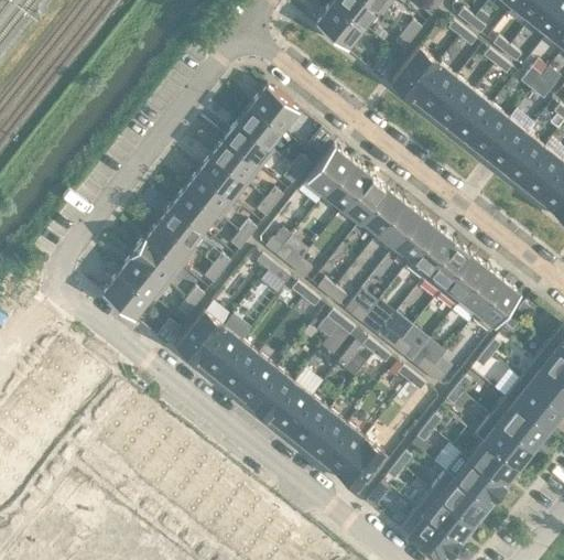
[(332,0),(331,1),(347,14),(362,28),(376,11),(380,15),(381,14),(362,0),(332,0)]
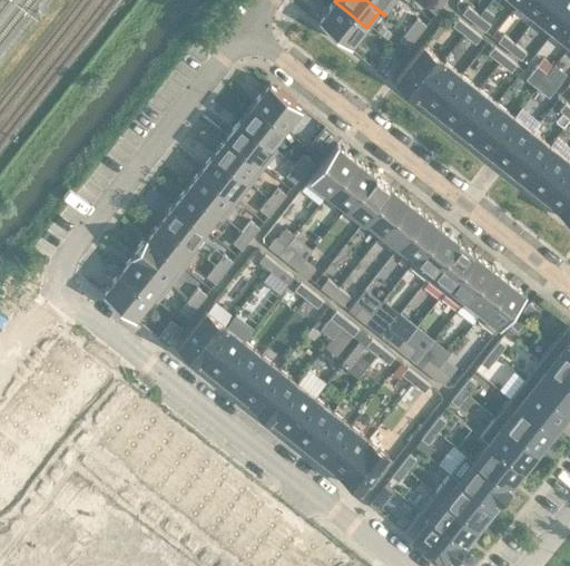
[(366,0),(385,15),(396,0),(366,0)]
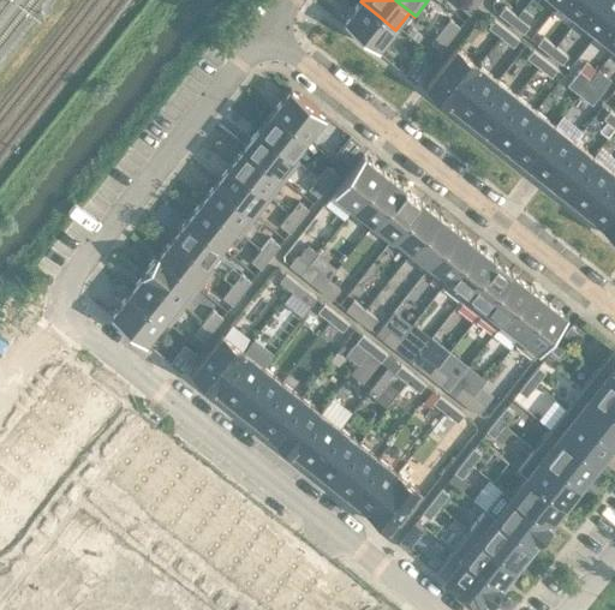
[(469,18),(478,6),(470,0),(466,0),(459,10),(469,18)]
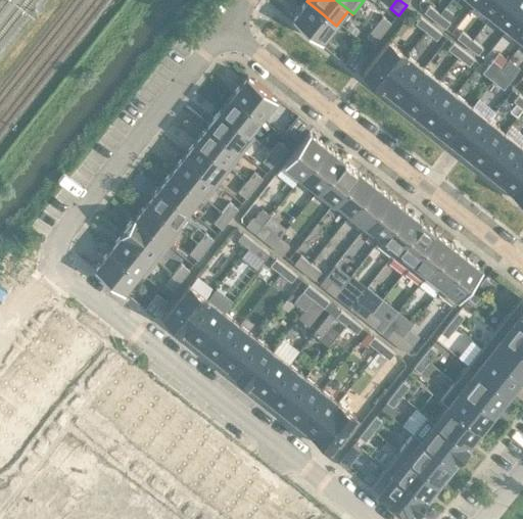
[(477,0),(474,5),(490,18),(505,0),(477,0)]
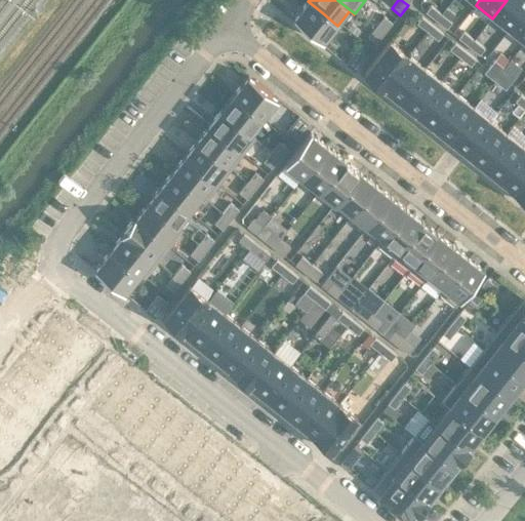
[(524,0),(507,0),(492,18),(509,32),(524,10),(524,0)]
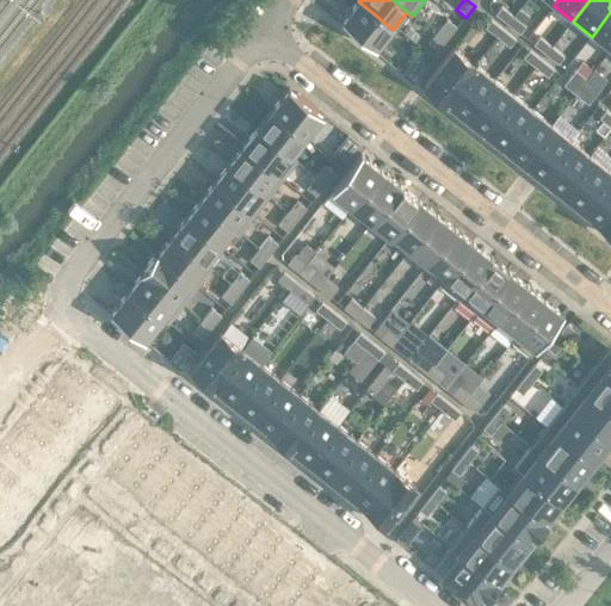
[(376,16),(358,1),(340,25),(357,38),(376,16)]
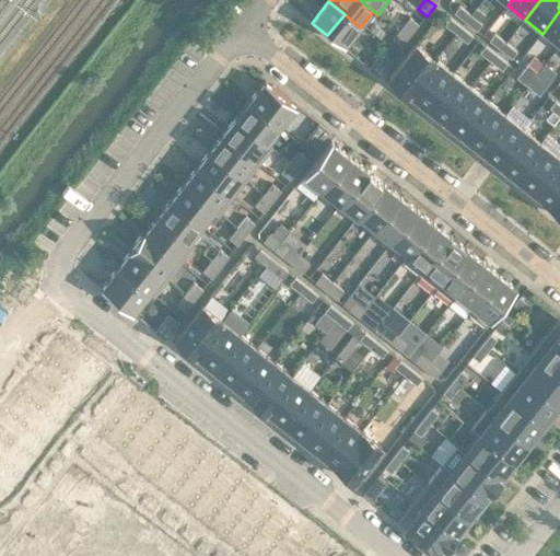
[(453,15),(464,24),(469,18),(458,9),(453,15)]
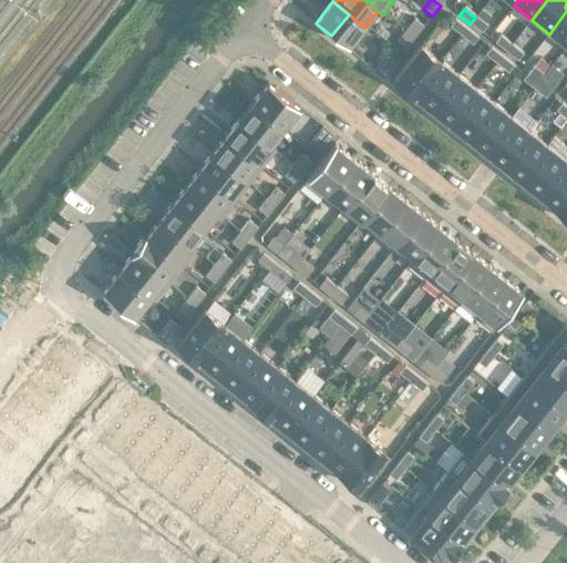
[(566,11),(549,34),(566,48),(566,47),(566,11)]
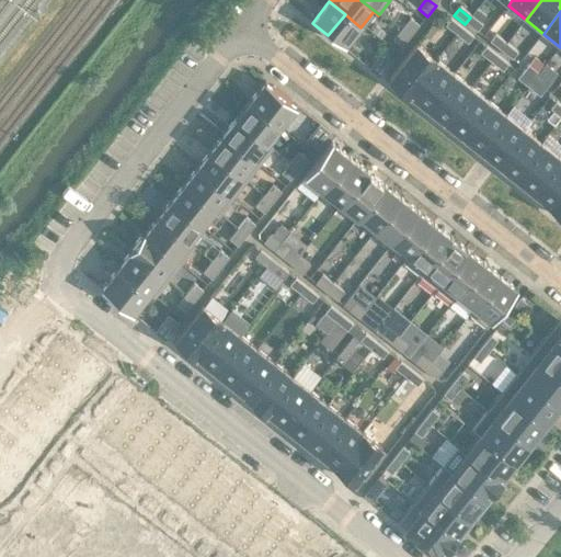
[(361,27),(345,14),(328,35),(344,48),(361,27)]
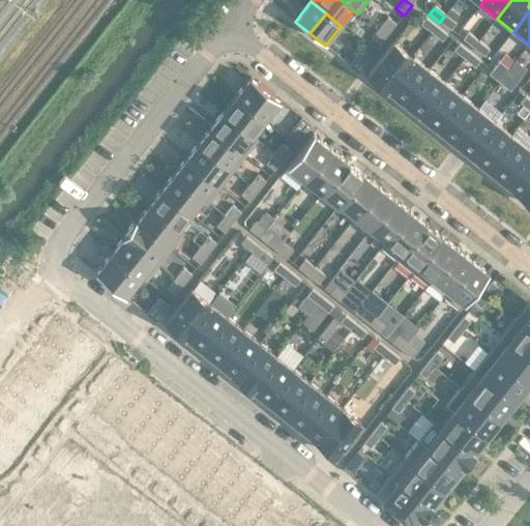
[(444,17),(439,23),(449,31),(454,25),(444,17)]
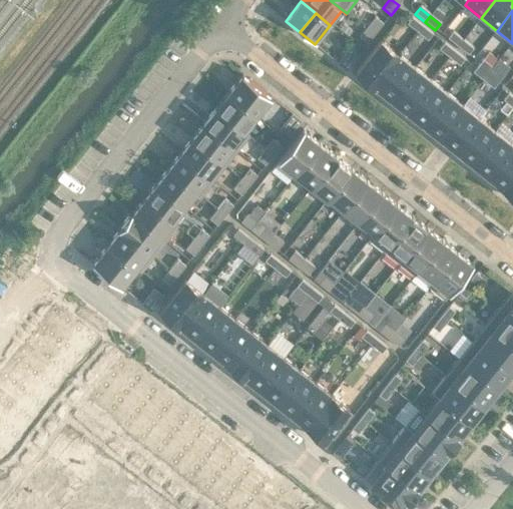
[(367,29),(375,35),(383,25),(374,19),(367,29)]
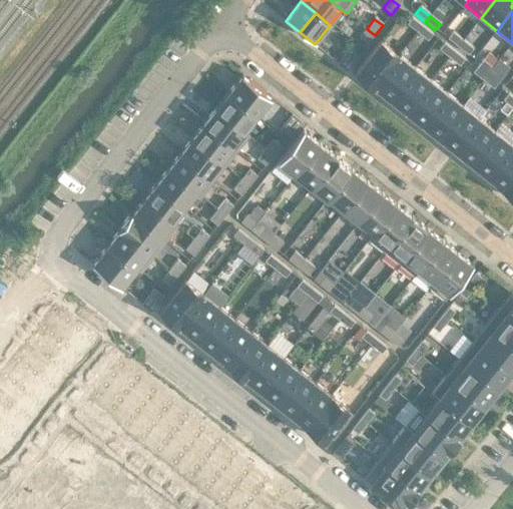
[(406,26),(417,34),(422,27),(412,19),(406,26)]
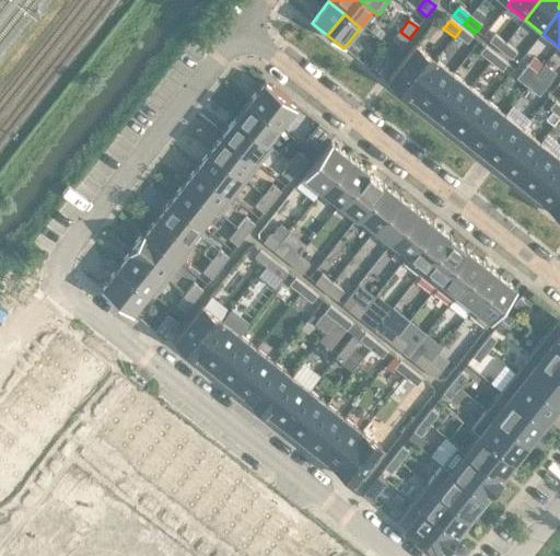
[(370,34),(380,41),(383,36),(373,29),(370,34)]
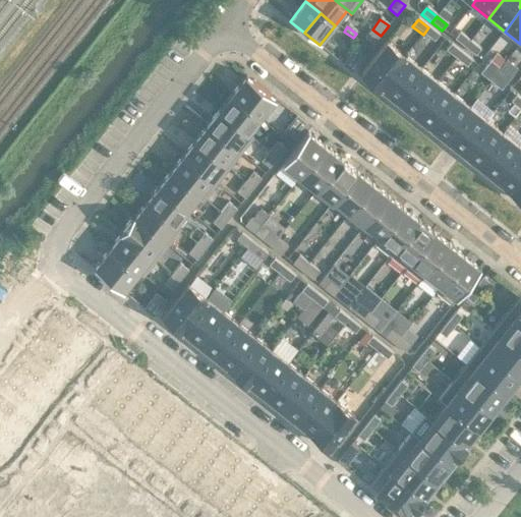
[(439,36),(428,27),(423,35),(433,43),(439,36)]
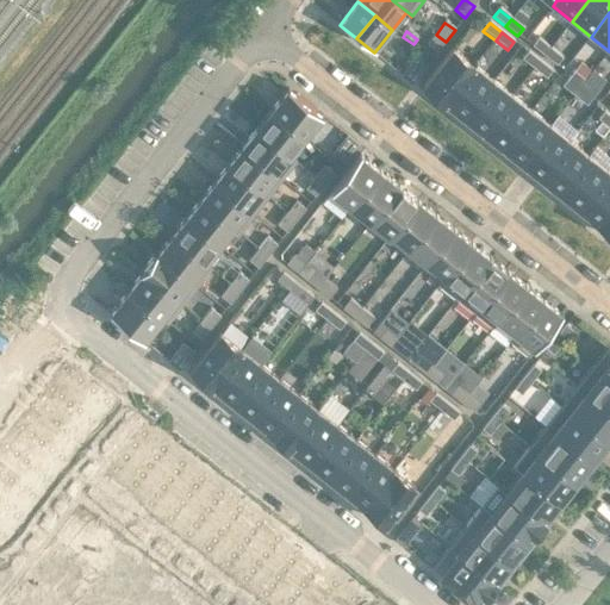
[(436,54),(446,42),(436,35),(427,47),(436,54)]
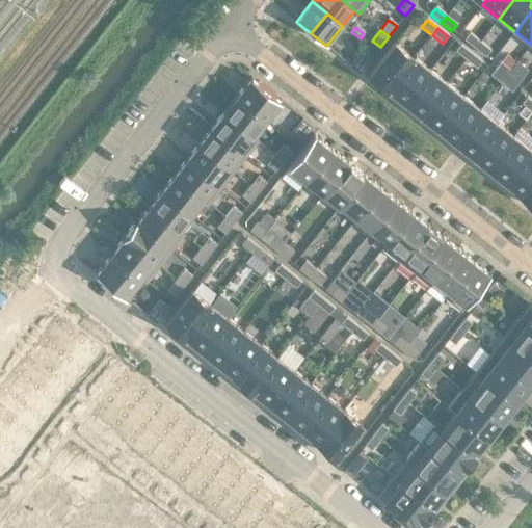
[(463,42),(474,50),(479,43),(469,34),(463,42)]
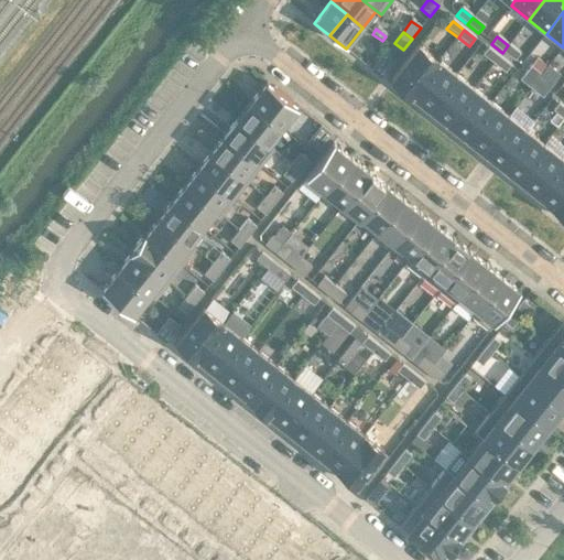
[(502,53),(514,62),(520,54),(508,45),(502,53)]
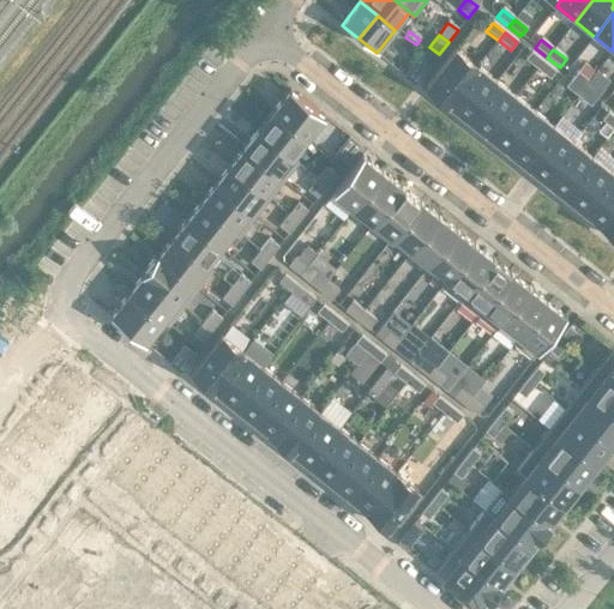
[(438,101),(439,100),(443,103),(441,103),(443,104),(444,104),(446,106),(476,68),(455,52),(425,89),(438,98),(437,100),(438,101)]
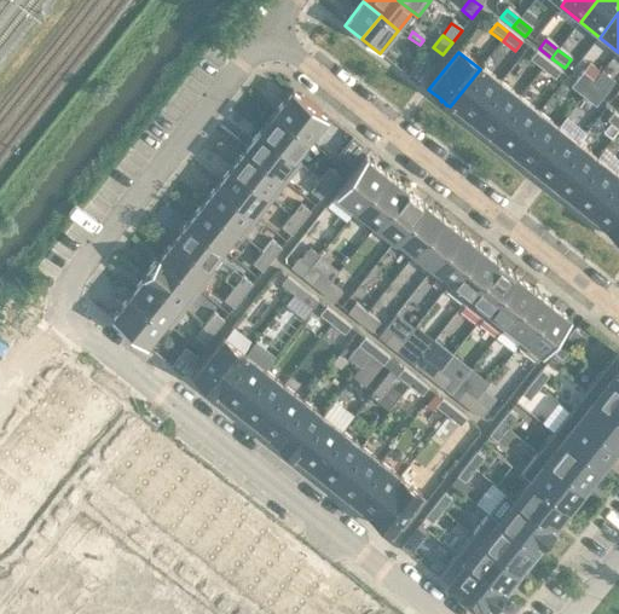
[(528,62),(541,71),(548,64),(534,54),(528,62)]
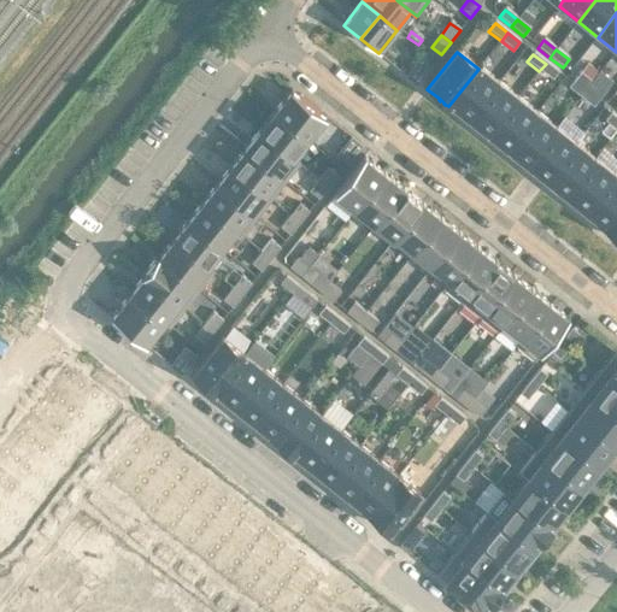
[(412,70),(422,77),(429,69),(419,62),(412,70)]
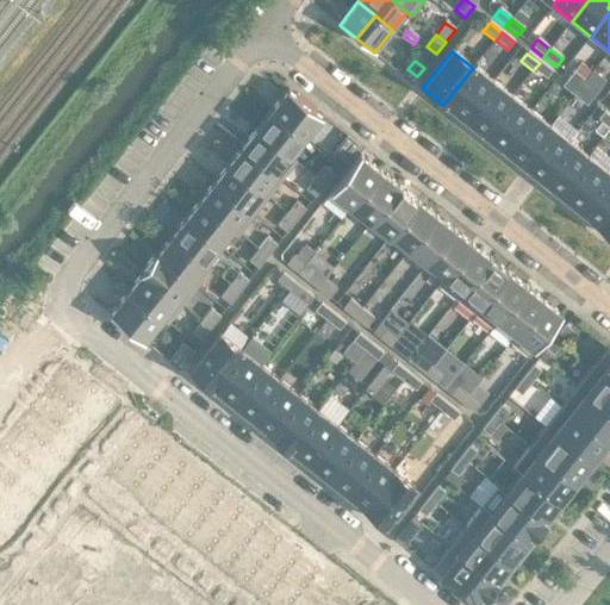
[(552,73),(540,63),(533,70),(546,80),(552,73)]
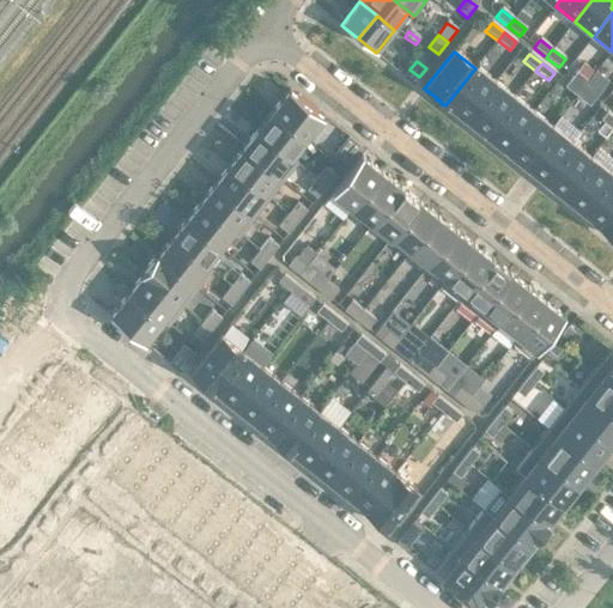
[(465,121),(495,84),(475,68),(445,105),(448,107),(448,108),(449,109),(449,108),(453,111),(454,113),(465,121)]
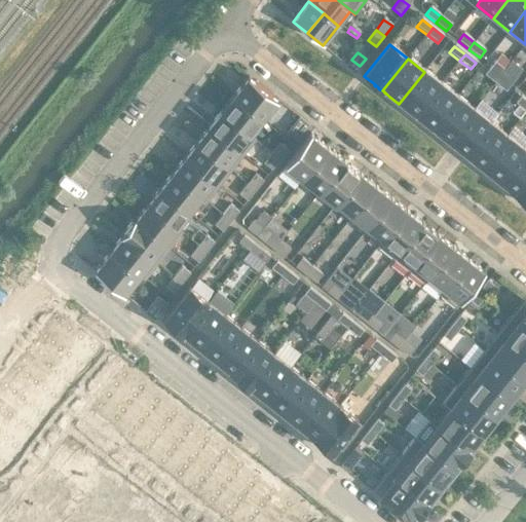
[(351,60),(346,67),(354,74),(360,66),(351,60)]
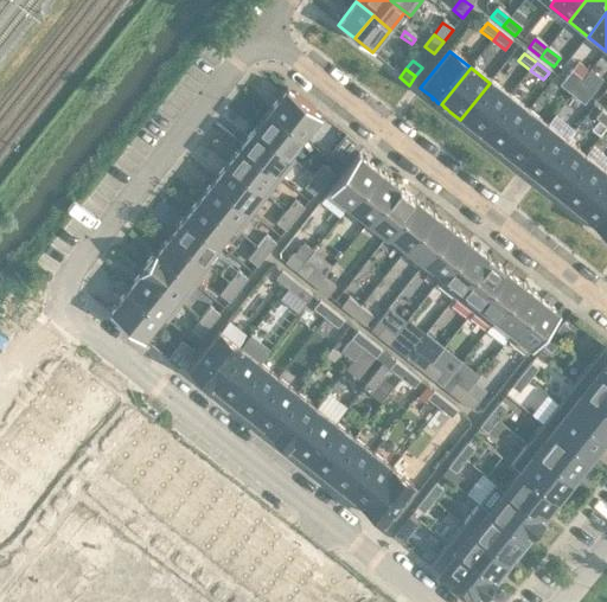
[(564,79),(576,89),(583,82),(570,72),(564,79)]
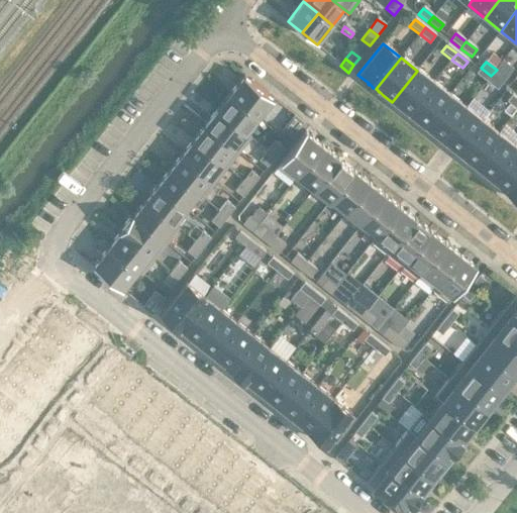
[(486,83),(491,76),(481,68),(476,75),(486,83)]
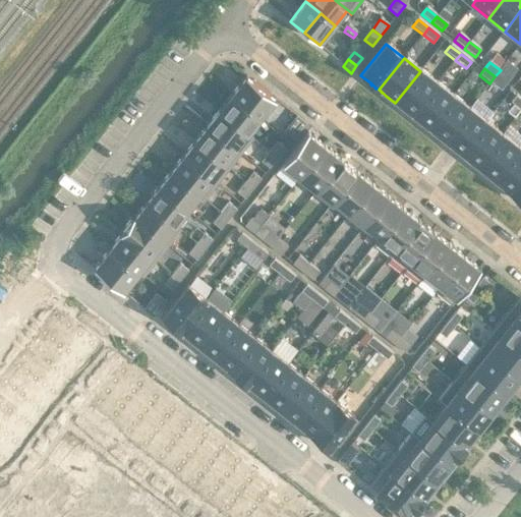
[(495,76),(506,85),(511,78),(501,70),(495,76)]
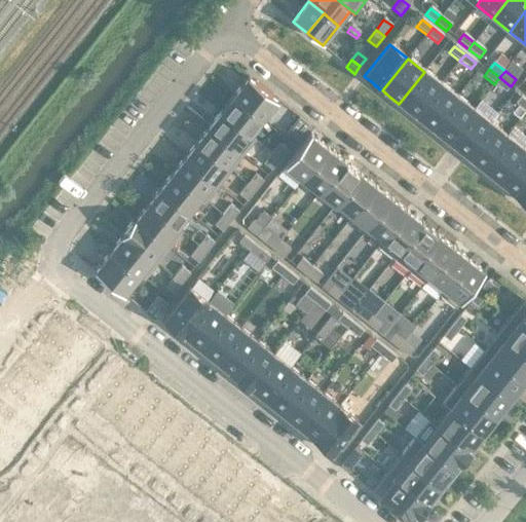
[(406,110),(406,109),(415,116),(441,84),(424,72),(399,104),(401,105),(401,106),(402,107),(402,106),(405,108),(405,109),(406,110)]
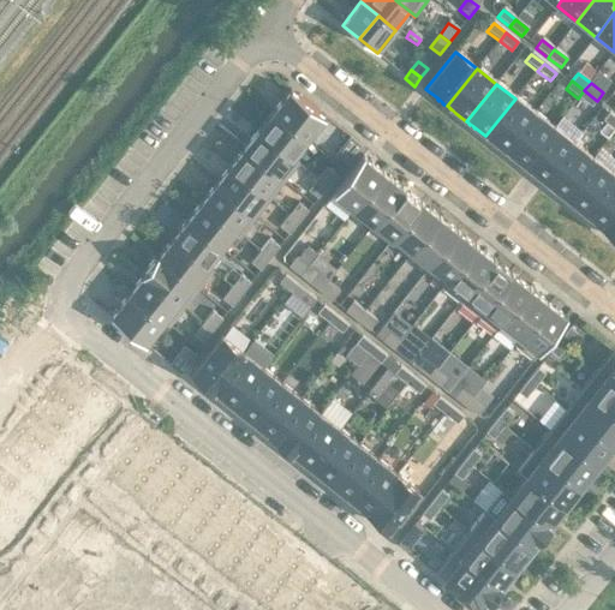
[(578,99),(590,108),(597,101),(584,90),(578,99)]
